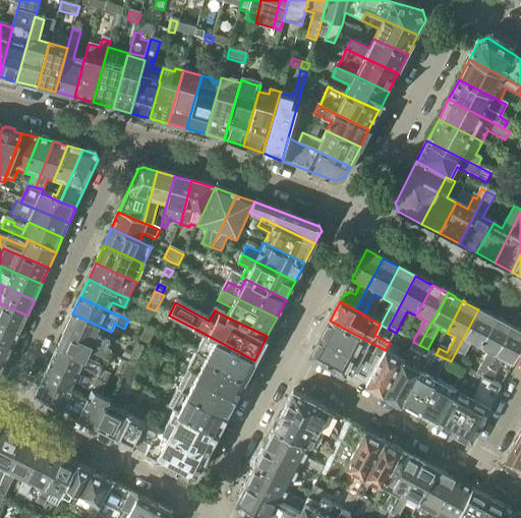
[(0,322),(20,331),(27,315),(0,303),(0,322)]
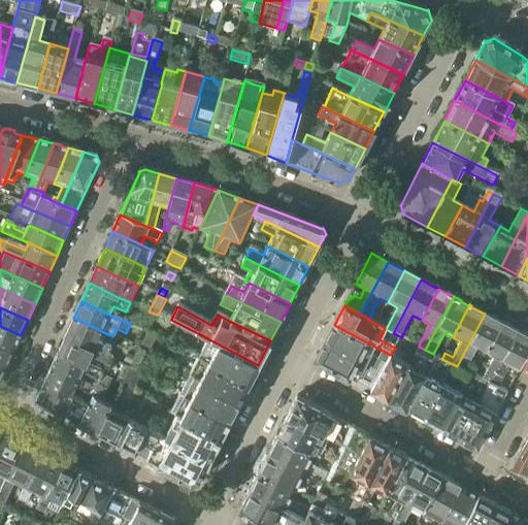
[(157,315),(149,312),(140,330),(147,333),(154,322),(153,322),(157,315)]
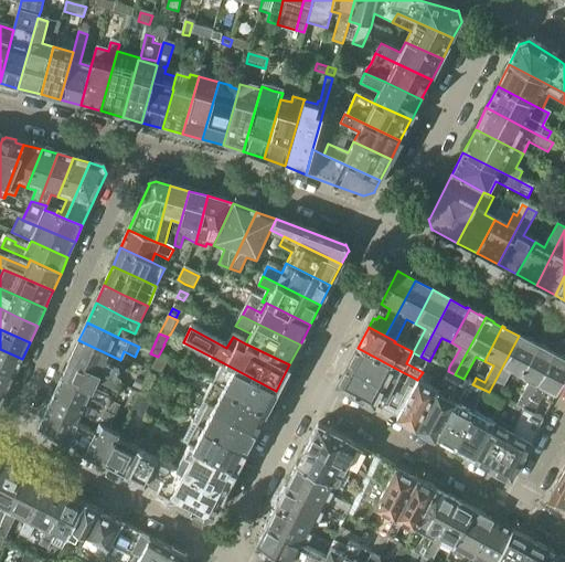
[(169,335),(168,337),(163,345),(164,345),(172,349),(178,338),(170,335),(169,335)]
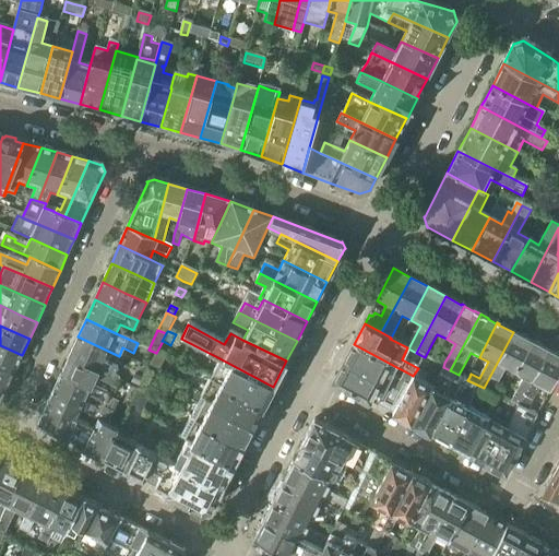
[(506,370),(514,375),(532,342),(513,332),(484,388),(492,393),(506,370)]
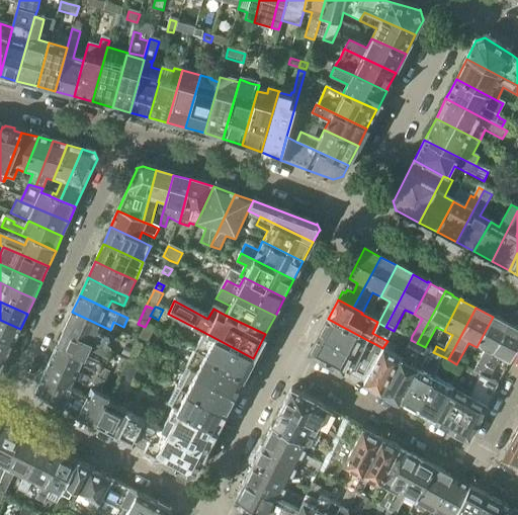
[(64,330),(105,350),(109,340),(112,332),(110,330),(72,312),(64,330)]
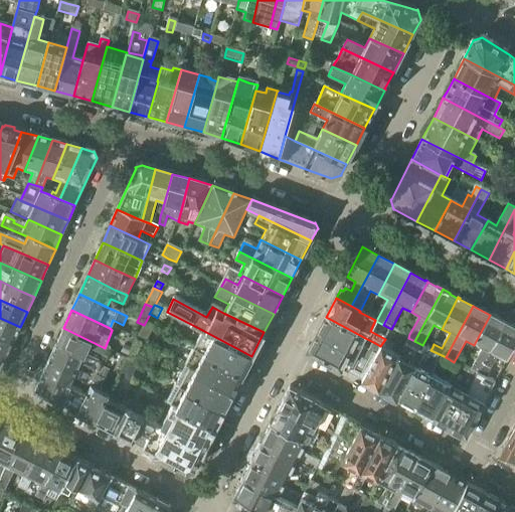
[(471,372),(476,374),(478,375),(506,324),(490,315),(474,345),(482,350),(471,372)]
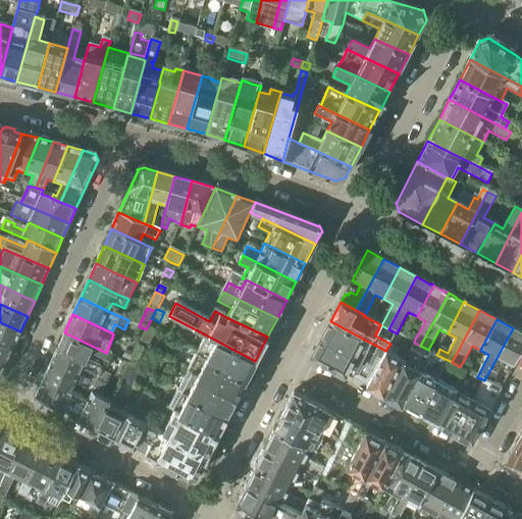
[(312,357),(365,386),(385,352),(385,351),(378,347),(373,356),(366,353),(367,350),(370,343),(330,321),(312,357)]
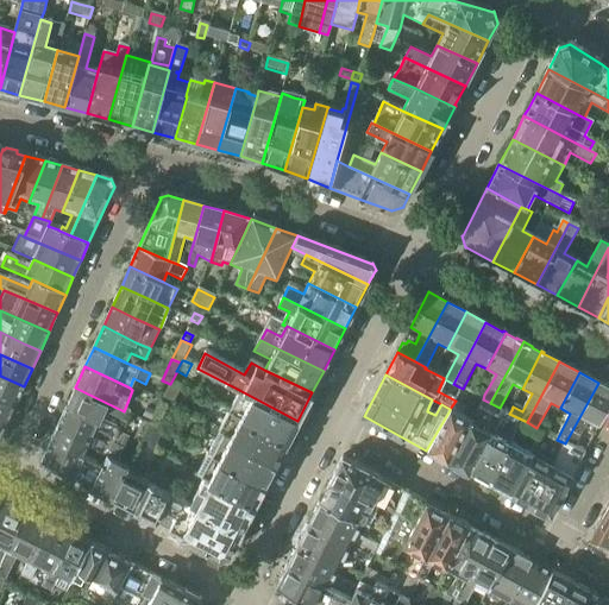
[(0,398),(16,405),(24,386),(0,376),(0,398)]
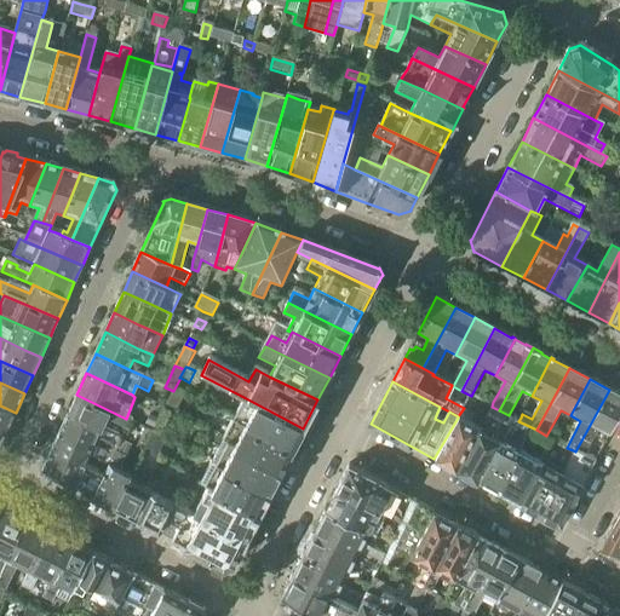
[(619,395),(609,390),(575,452),(585,456),(598,431),(609,436),(619,415),(619,395)]
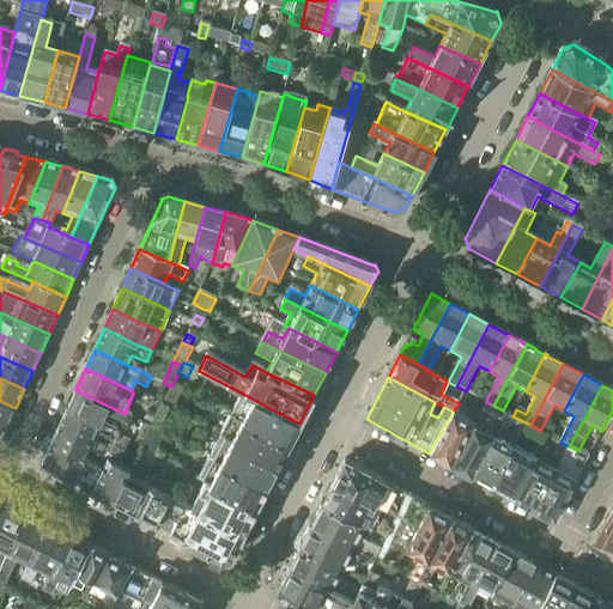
[(67,409),(99,425),(104,415),(126,425),(131,416),(125,414),(76,390),(67,409)]
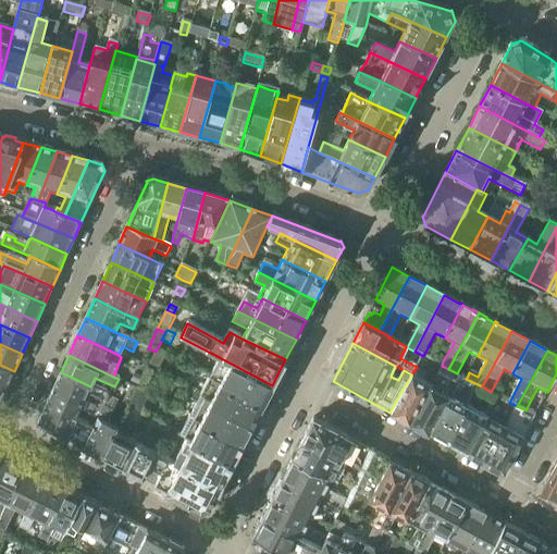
[(209,377),(211,377),(262,404),(273,385),(272,385),(219,357),(209,377)]
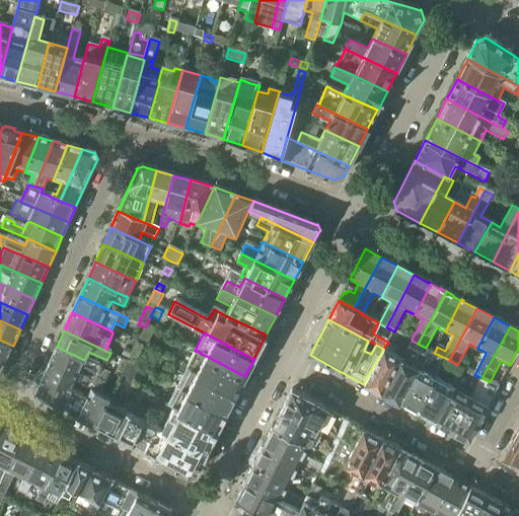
[(363,384),(382,394),(408,350),(412,341),(403,336),(393,354),(383,349),(383,350),(363,384)]
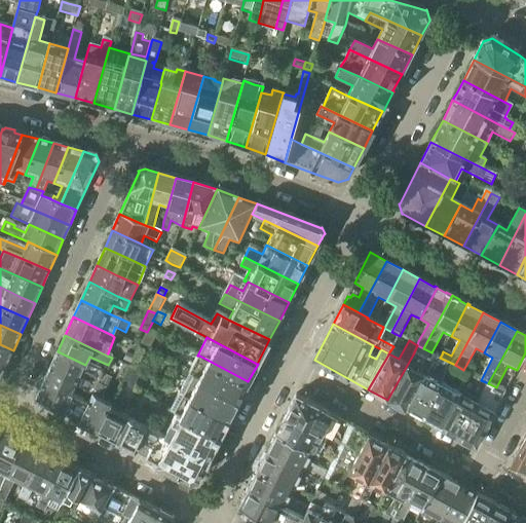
[(0,364),(6,367),(13,350),(0,344),(0,364)]
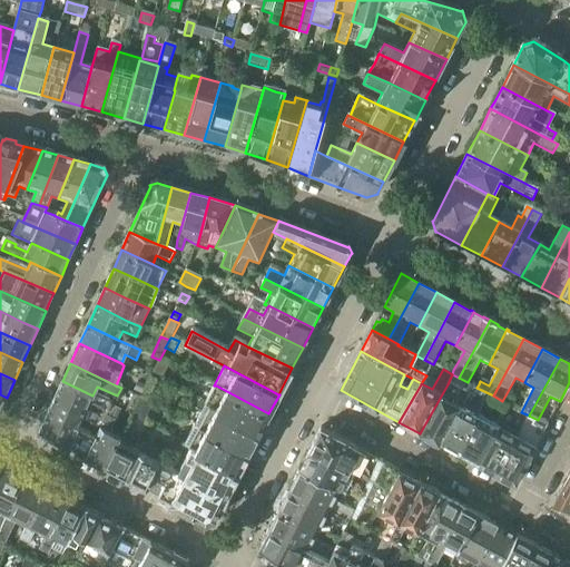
[(108,414),(110,409),(112,404),(92,396),(62,381),(55,399),(85,413),(89,404),(101,410),(101,411),(108,414)]
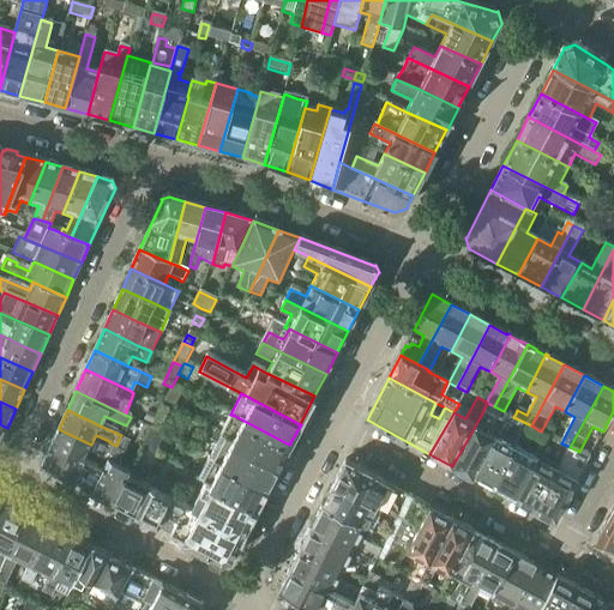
[(469,476),(473,477),(495,439),(503,424),(482,414),(452,466),(456,469),(456,470),(457,473),(464,477),(468,476),(469,476)]
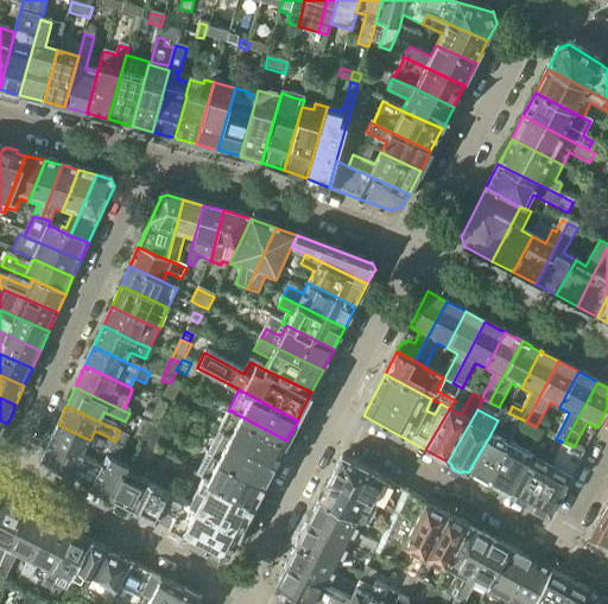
[(524,420),(508,413),(504,409),(498,420),(491,434),(468,472),(488,483),(511,445),(518,431),(524,420)]
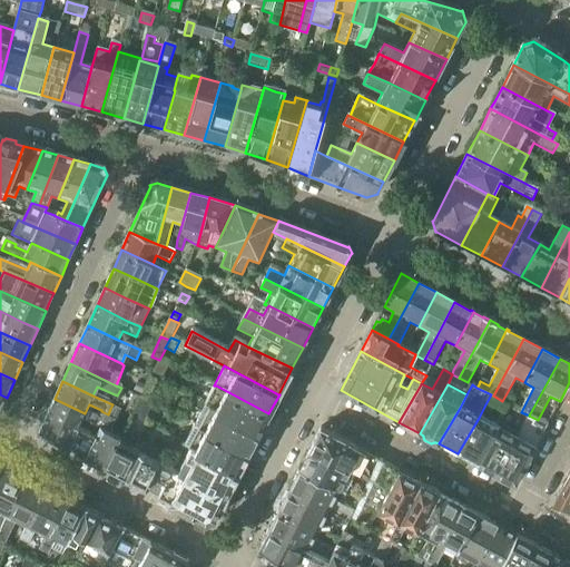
[(134,393),(141,397),(145,389),(137,385),(134,393)]
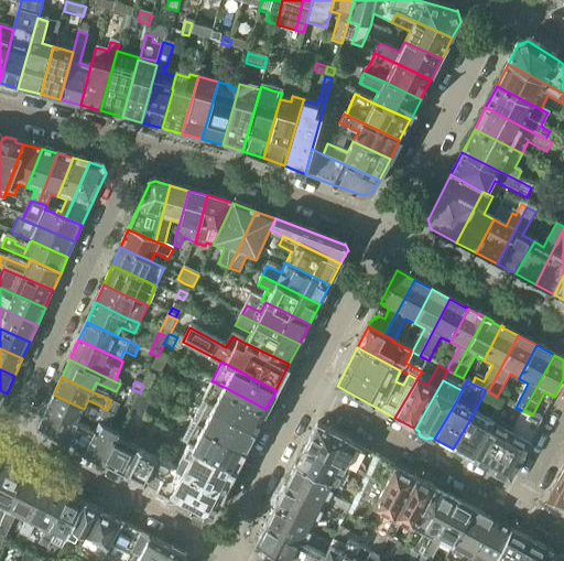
[(203,400),(204,401),(213,407),(256,429),(266,409),(214,381),(203,400)]
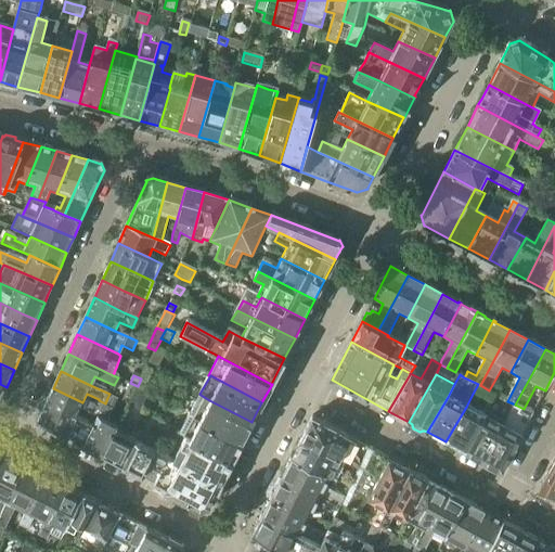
[(473,394),(491,403),(495,395),(489,390),(480,385),(478,384),(473,394)]
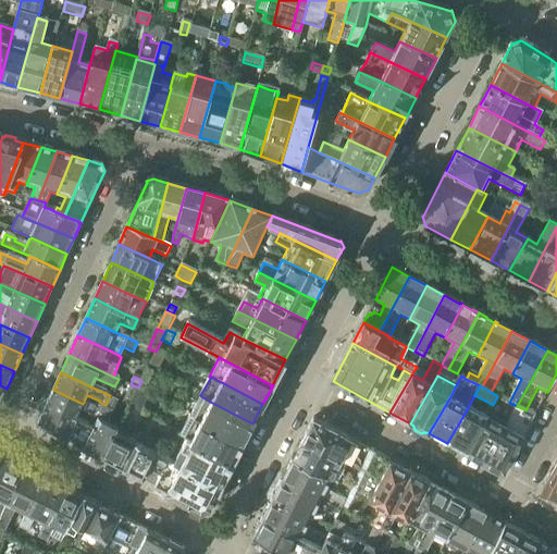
[(53,390),(46,406),(76,420),(79,413),(91,418),(95,409),(83,404),(53,390)]
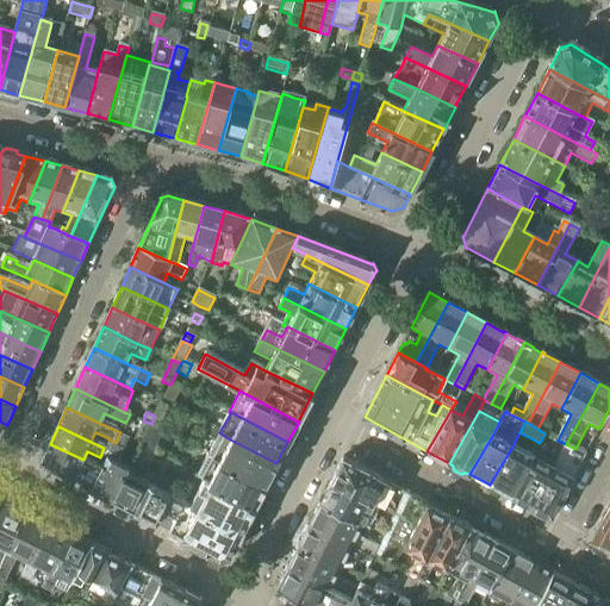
[(150,426),(142,443),(159,443),(163,433),(150,426)]
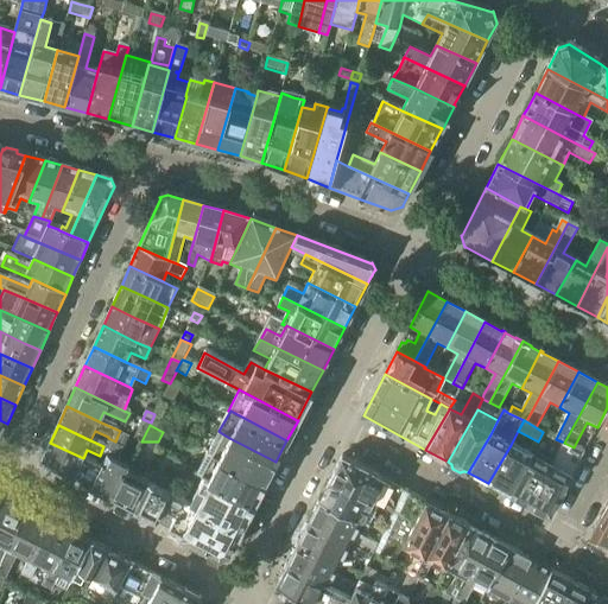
[(220,432),(208,455),(265,484),(276,462),(229,438),(220,432)]
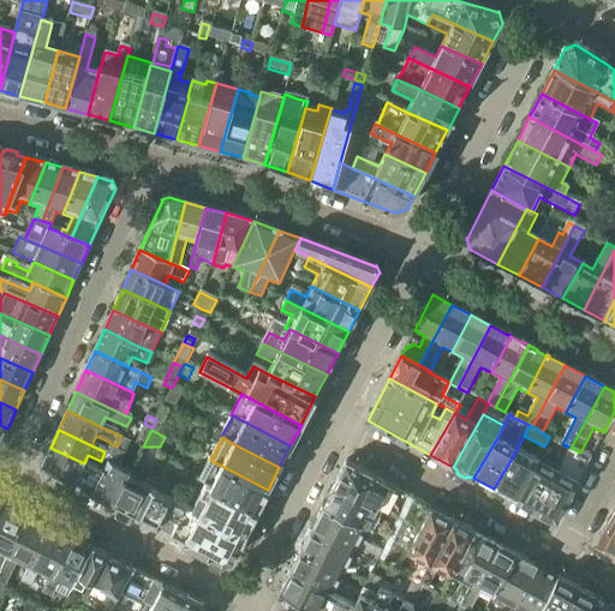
[(513,499),(533,511),(568,447),(562,444),(549,437),(544,447),(537,461),(513,499)]
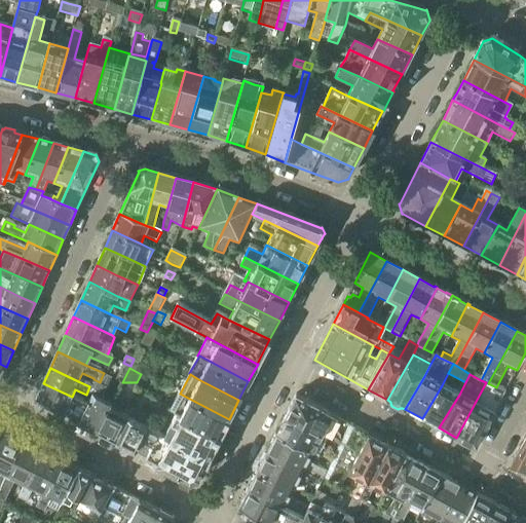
[(79,424),(98,434),(109,409),(111,406),(101,401),(110,382),(102,377),(100,382),(88,405),(79,424)]
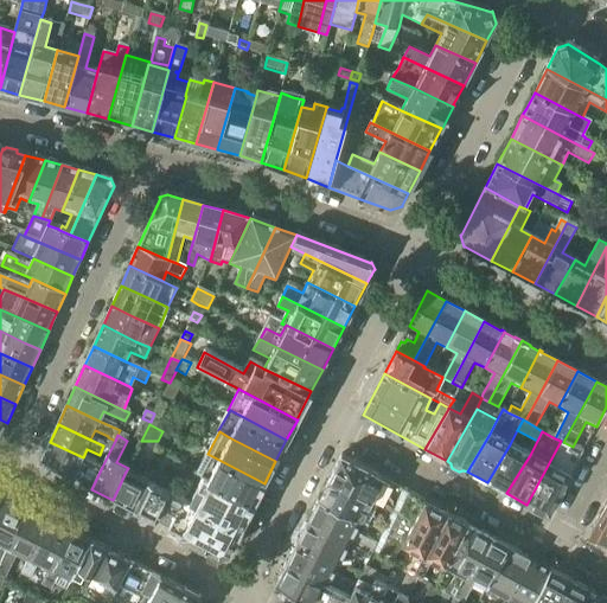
[(561,441),(526,505),(548,517),(570,476),(583,451),(573,447),(563,442),(561,441)]
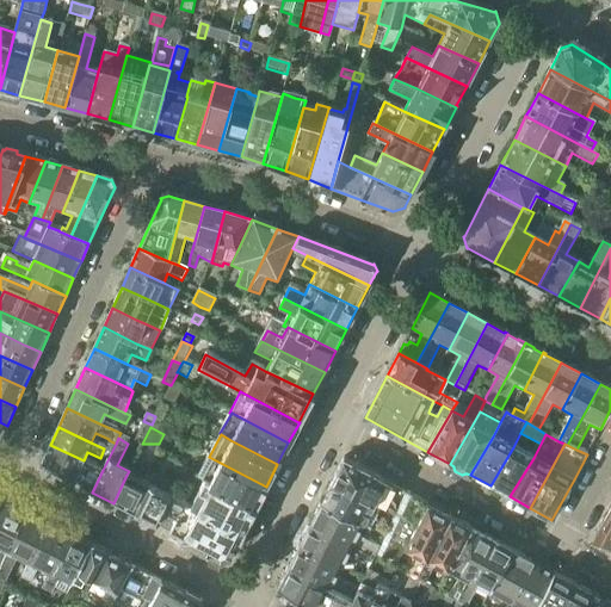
[(45,468),(92,493),(103,470),(84,460),(50,445),(43,462),(45,468)]
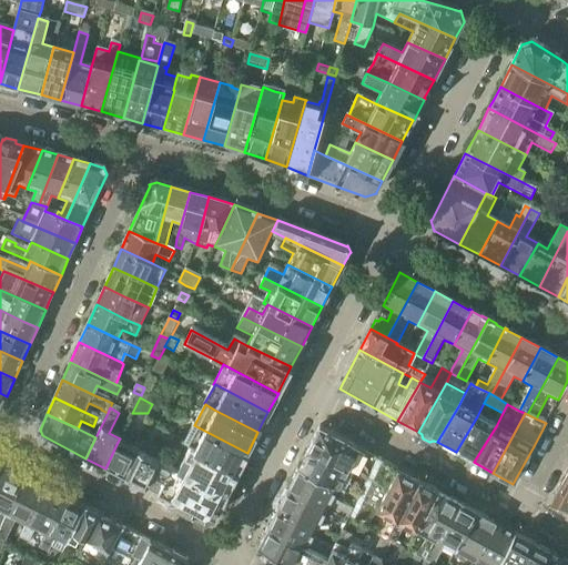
[(456,452),(474,462),(496,426),(477,416),(456,452)]
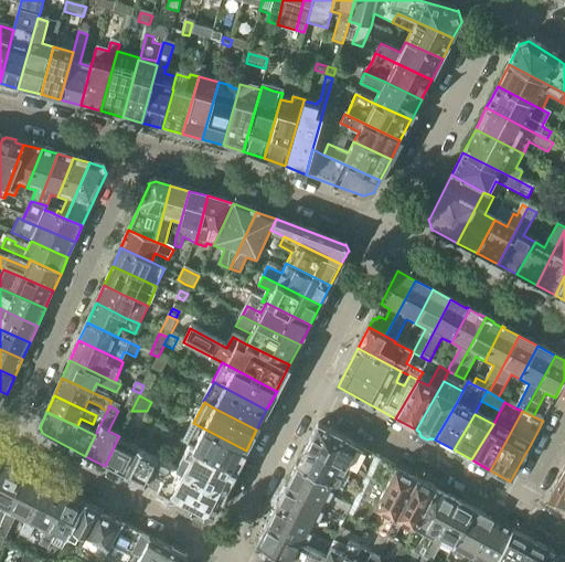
[(190,444),(236,469),(246,451),(193,423),(192,422),(182,441),(190,444)]
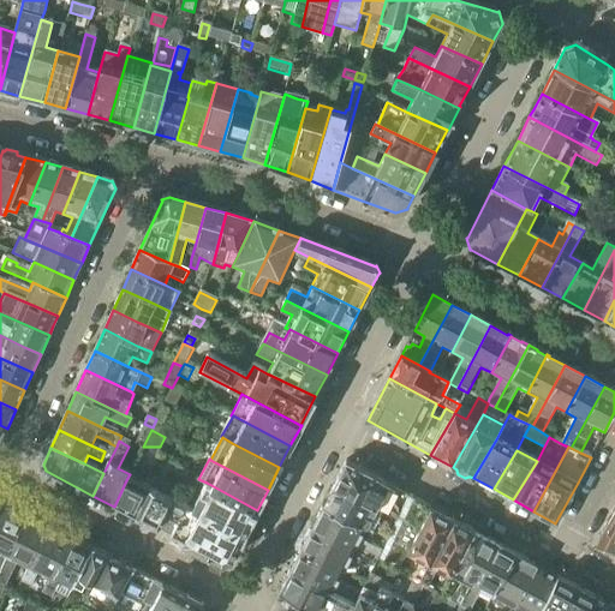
[(334,486),(381,511),(390,493),(392,495),(394,490),(346,463),(334,486)]
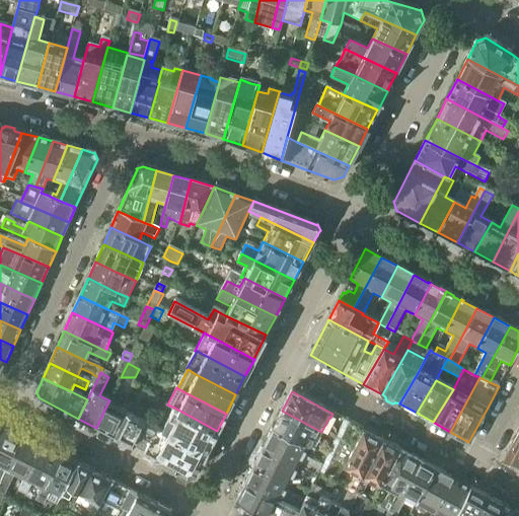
[(96,428),(115,438),(126,414),(125,413),(107,403),(96,428)]
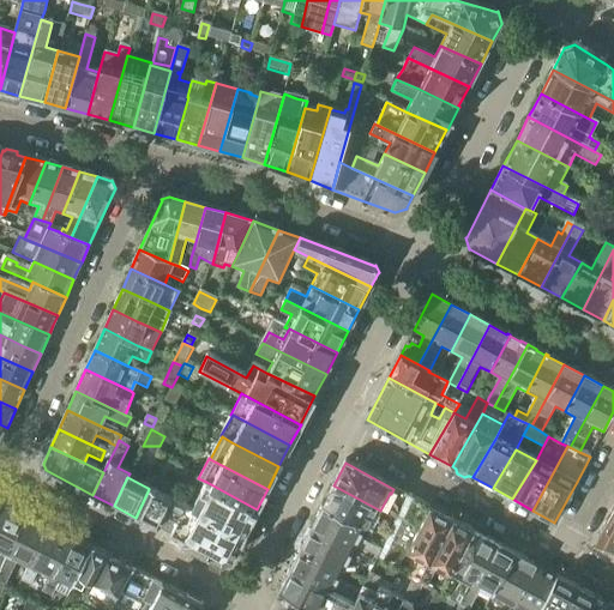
[(148,488),(149,489),(162,496),(168,485),(154,477),(148,488)]
